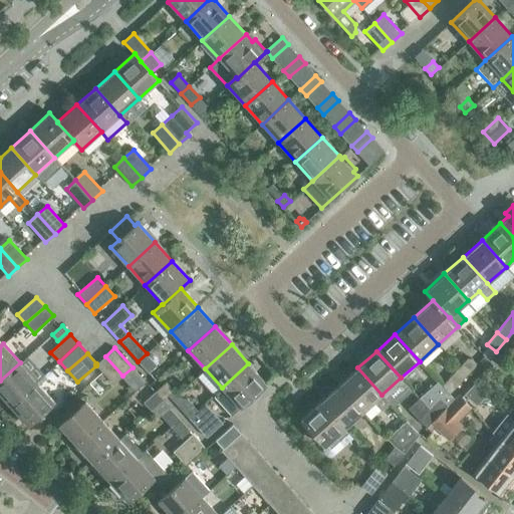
[(157,365),(147,353),(138,361),(149,372),(157,365)]
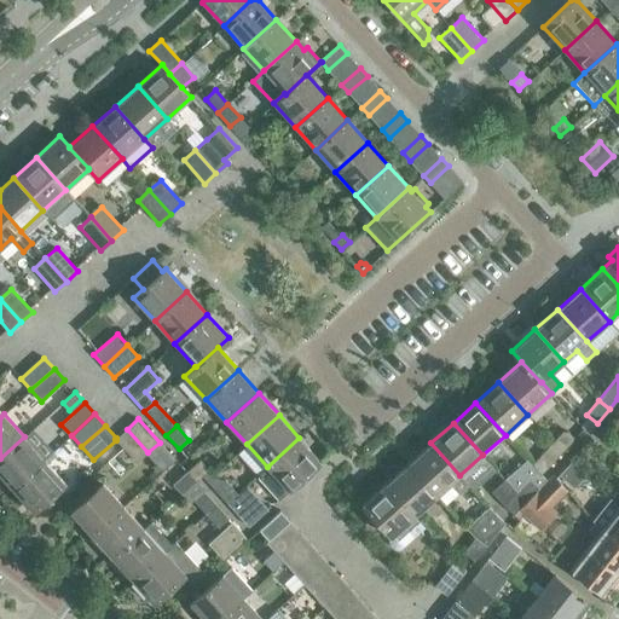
[(127,429),(116,438),(115,439),(116,440),(137,462),(146,453),(148,452),(127,429)]
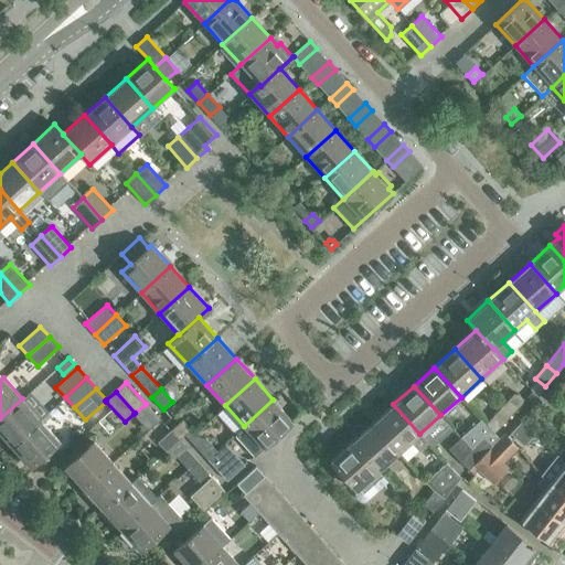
[(515,392),(504,404),(513,412),(524,400),(515,392)]
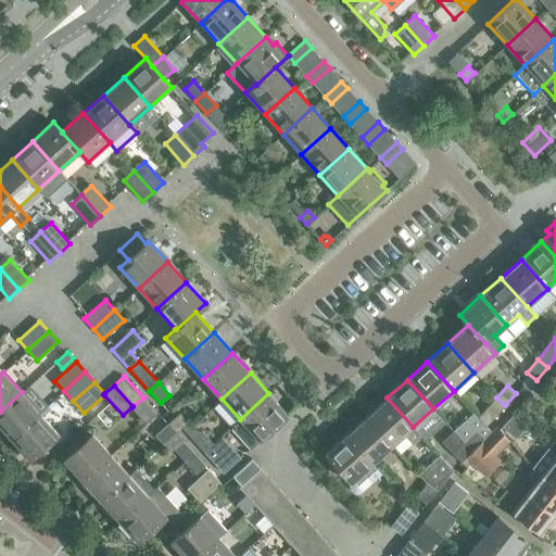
[(0,412),(0,427),(11,439),(40,413),(22,392),(0,412)]
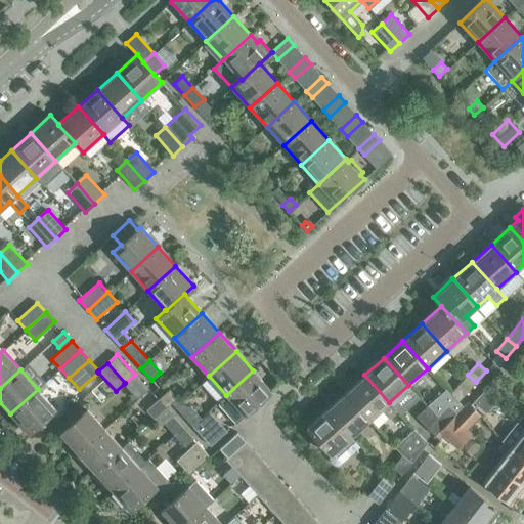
[(235,423),(244,416),(271,391),(253,370),(226,395),(218,402),(235,423)]
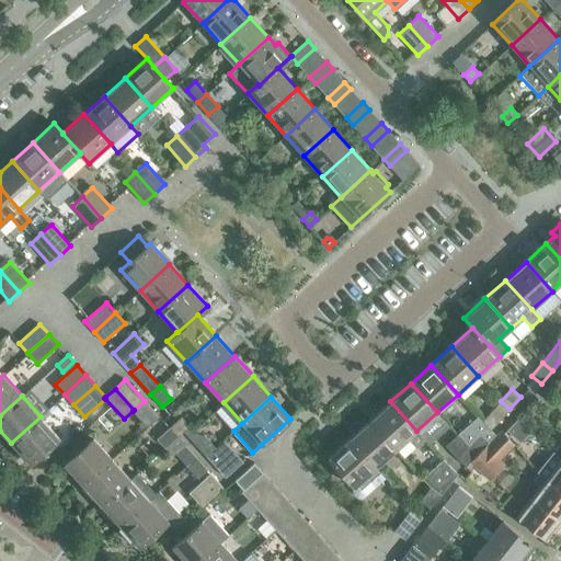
[(145,401),(134,410),(133,411),(147,427),(159,416),(145,401)]
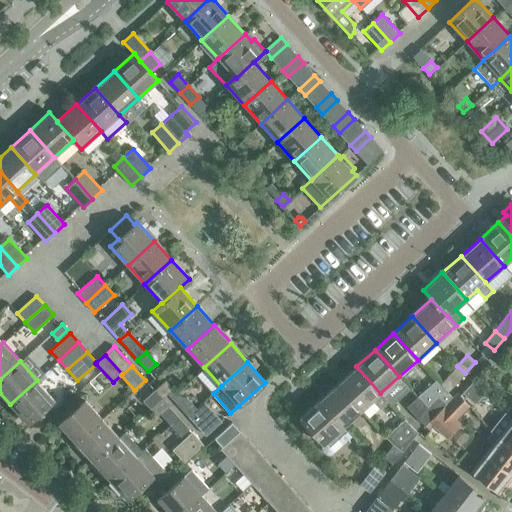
[(388,401),(380,393),(356,366),(337,383),(361,410),(372,401),(380,409),(388,401)]
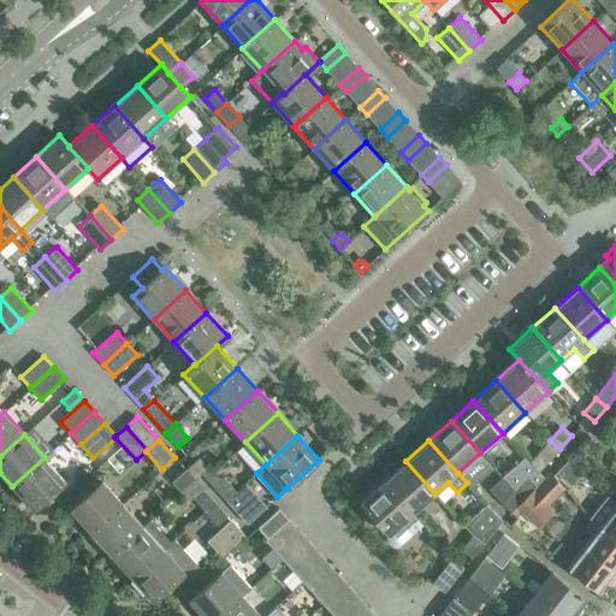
[(550,440),(538,454),(528,463),(538,472),(560,449),(550,440)]
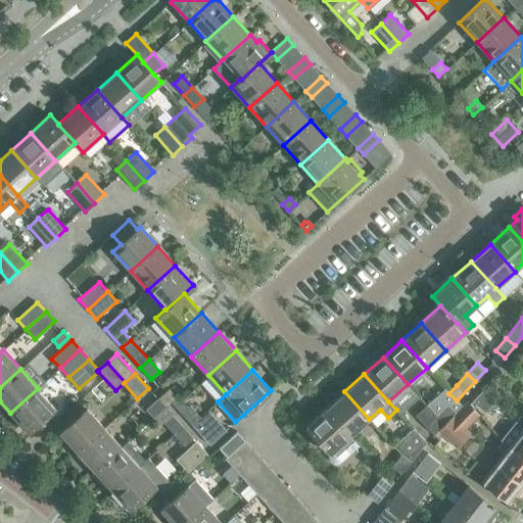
[(38,388),(10,413),(28,433),(55,408),(38,388)]
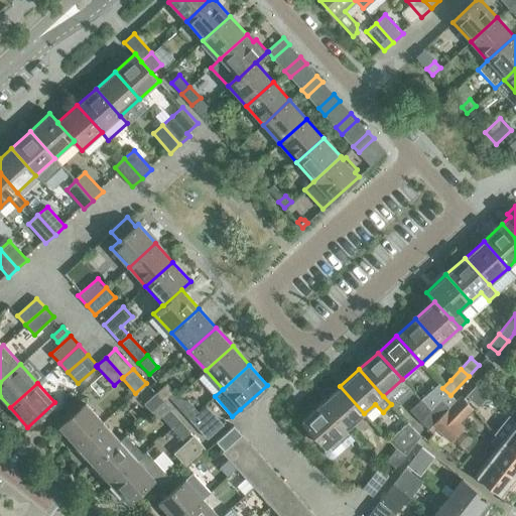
[(166,383),(155,393),(162,402),(174,391),(166,383)]
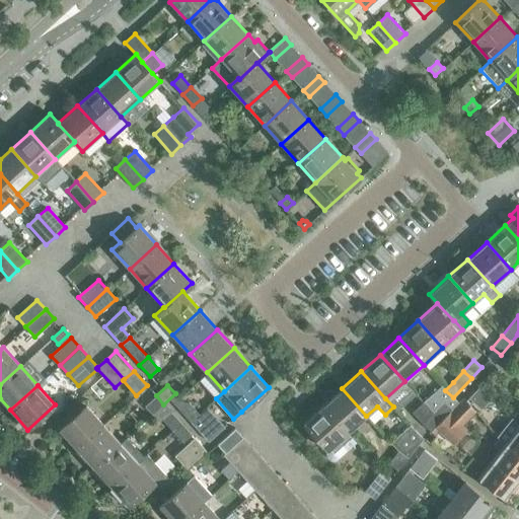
[(490,394),(480,385),(469,397),(478,405),(490,394)]
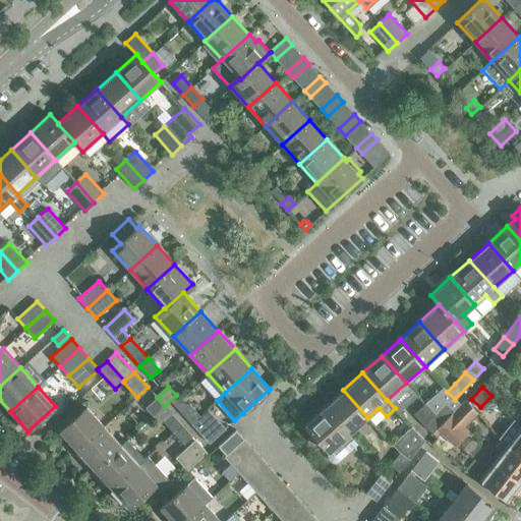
[(325,407),(349,435),(367,417),(343,390),(325,407)]
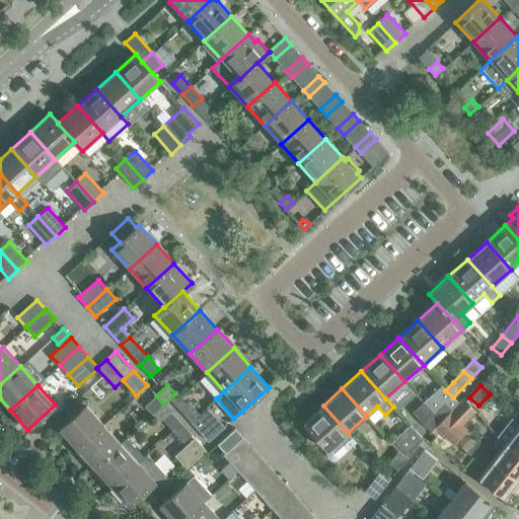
[(145,406),(152,415),(163,404),(156,395),(145,406)]
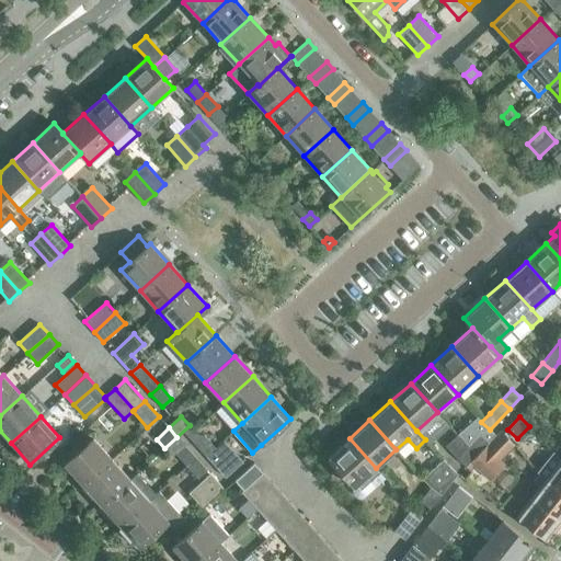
[(488,442),(485,445),(477,455),(472,459),(470,461),(489,478),(504,462),(500,458),(513,443),(504,433),(496,434),(488,442)]
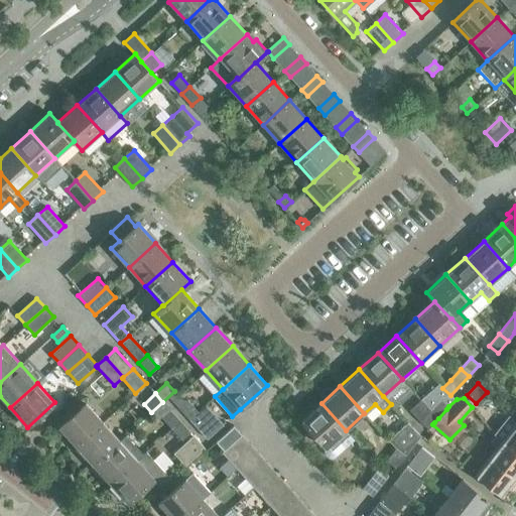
[(440,399),(430,410),(438,418),(446,409),(448,406),(440,399)]
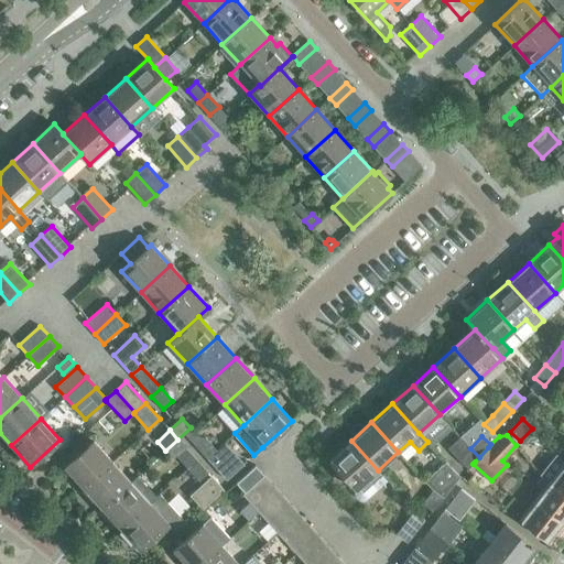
[(207,458),(216,449),(205,437),(196,446),(207,458)]
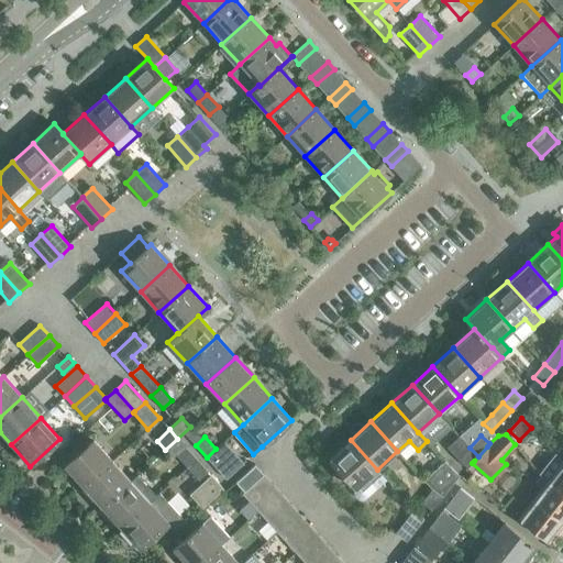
[(64,465),(83,487),(112,460),(92,439),(64,465)]
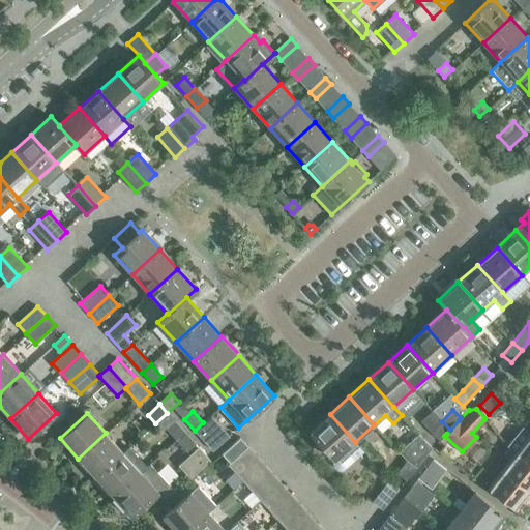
[(363,451),(355,442),(330,414),(310,433),(333,459),(332,462),(333,465),(337,470),(340,470),(344,470),(363,451)]
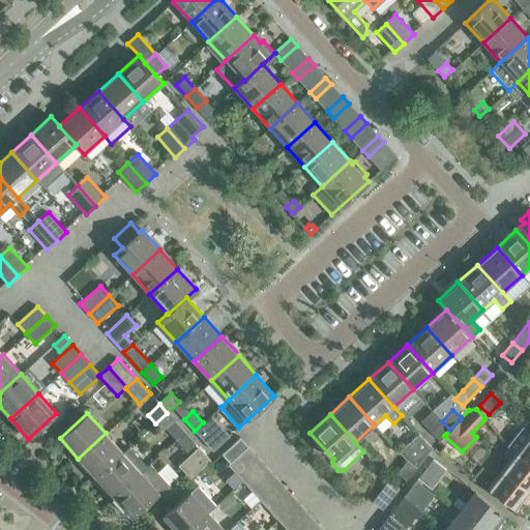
[(174,420),(166,429),(176,440),(185,432),(174,420)]
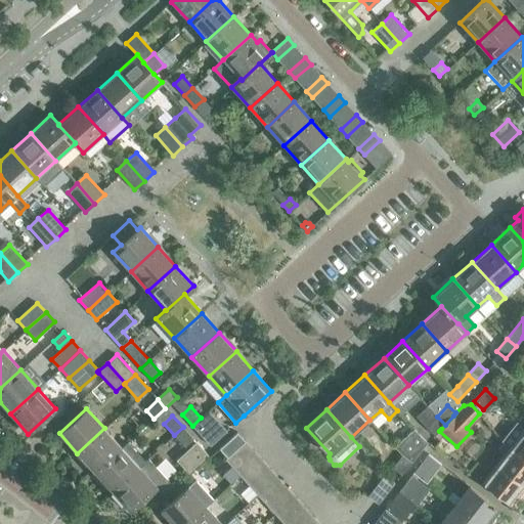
[(426,428),(435,436),(441,429),(445,425),(437,417),(426,428)]
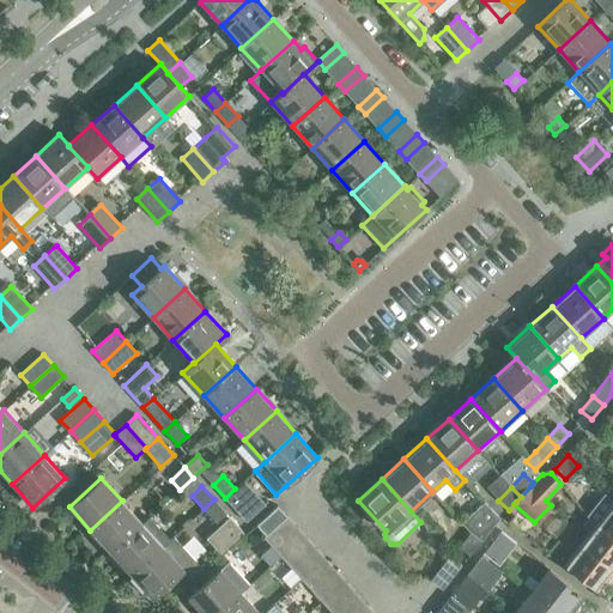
[(256,513),(235,489),(225,498),(247,521),(256,513)]
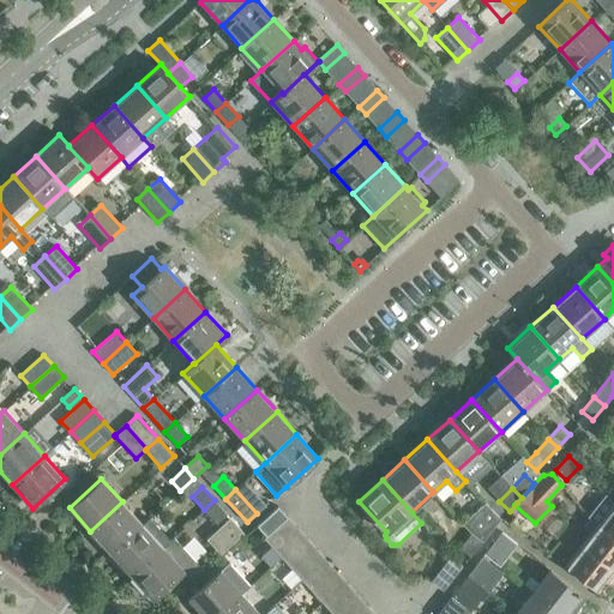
[(613,504),(606,493),(588,516),(590,517),(597,524),(613,536),(613,504)]
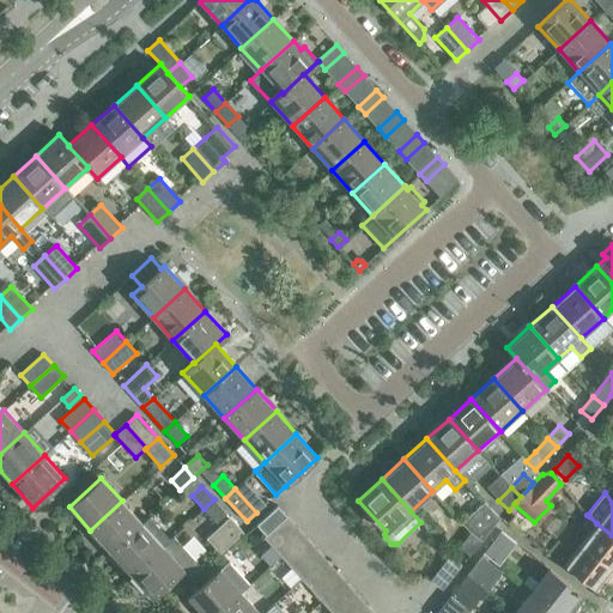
[(226,514),(214,499),(204,509),(217,522),(226,514)]
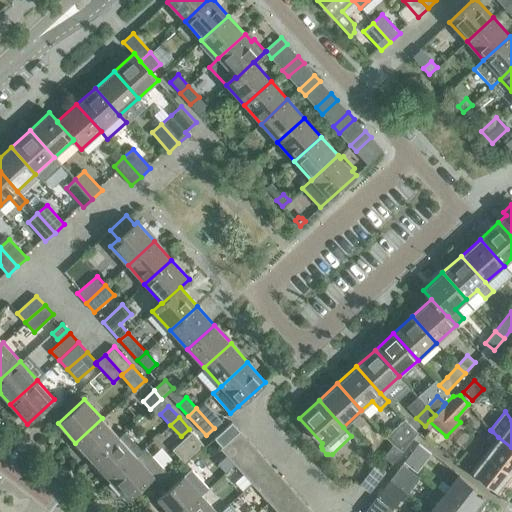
[(75,443),(92,461),(119,437),(102,418),(75,443)]
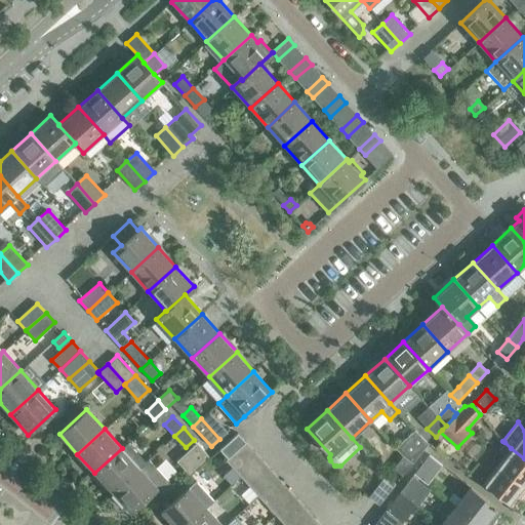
[(403,456),(411,462),(428,443),(414,430),(395,447),(403,456)]
